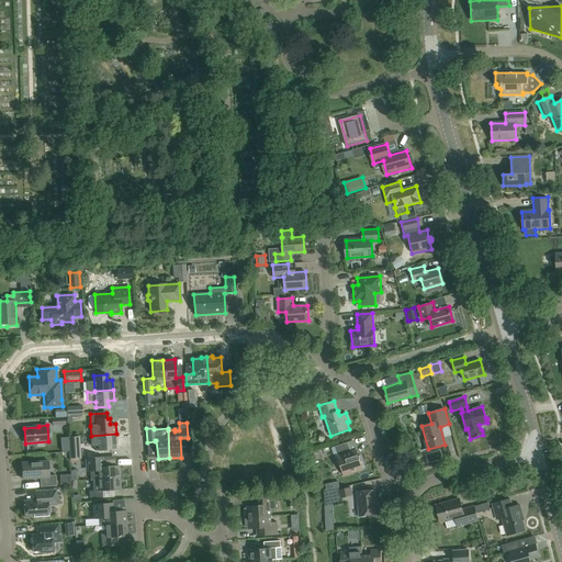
[(116,434),(91,436),(91,446),(98,445),(99,451),(111,450),(111,445),(116,444),(116,434)]
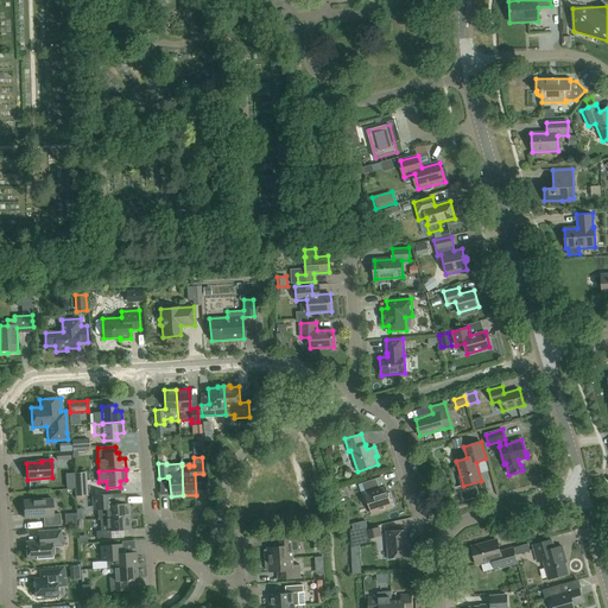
[(75,496),(88,496),(87,473),(74,474),(74,481),(75,488),(75,496)]
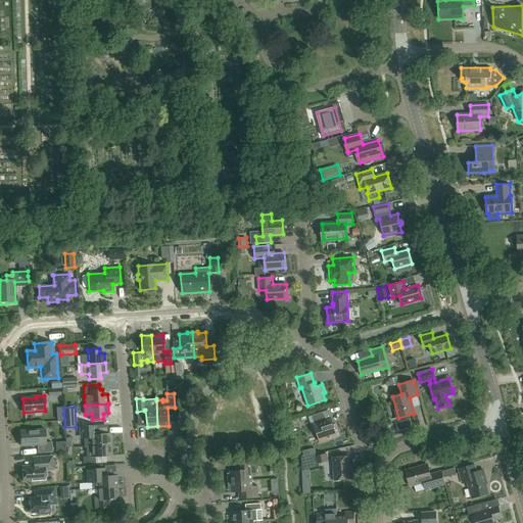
[(339,435),(335,424),(334,424),(332,419),(329,420),(328,420),(326,420),(324,412),(308,417),(314,433),(317,432),(320,441),(339,435)]
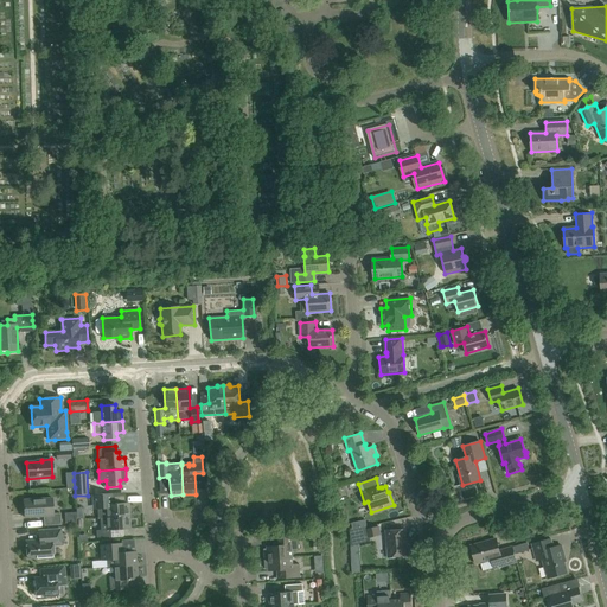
[(462,489),(464,500),(481,498),(479,486),(462,489)]
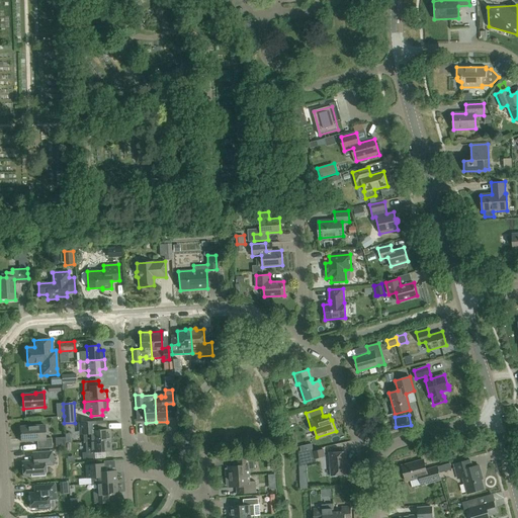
[(95,421),(78,422),(79,435),(83,434),(83,442),(85,442),(109,440),(109,429),(96,430),(95,421)]
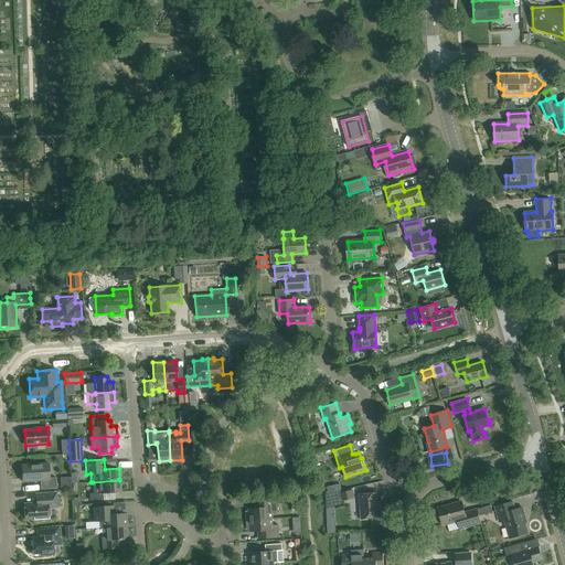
[(56,488),(56,478),(50,478),(49,464),(21,466),(22,482),(41,480),(41,489),(56,488)]
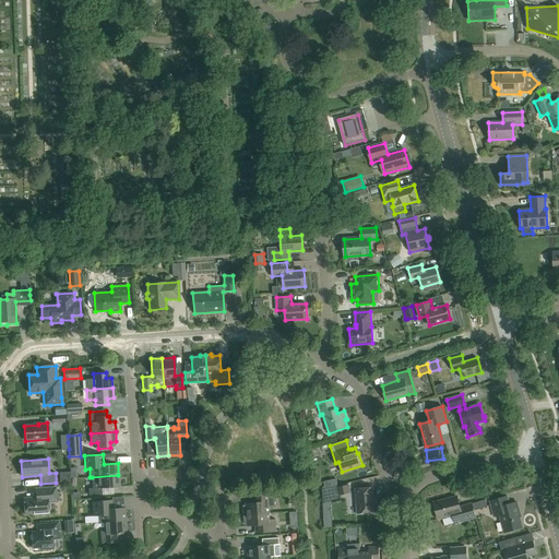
[(93,488),(88,488),(88,496),(102,495),(102,488),(119,487),(118,475),(92,477),(93,488)]
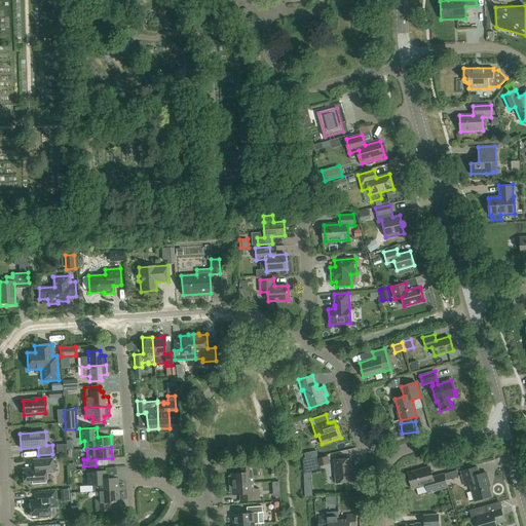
[(59,451),(60,459),(70,458),(69,450),(59,451)]
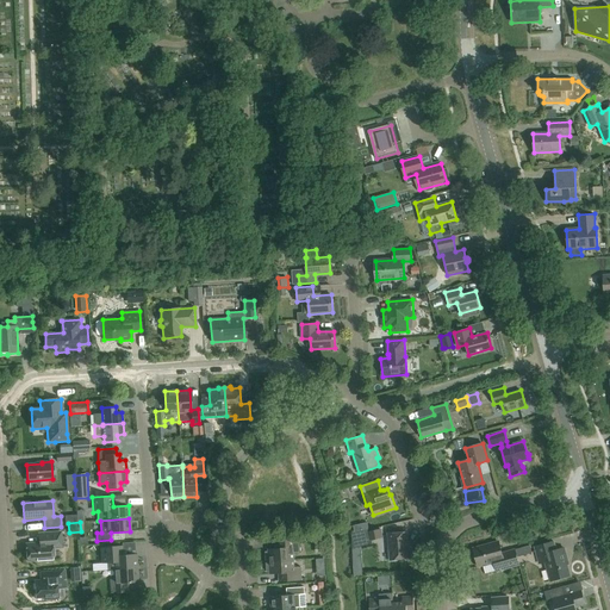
[(366,533),(368,541),(383,537),(380,529),(366,533)]
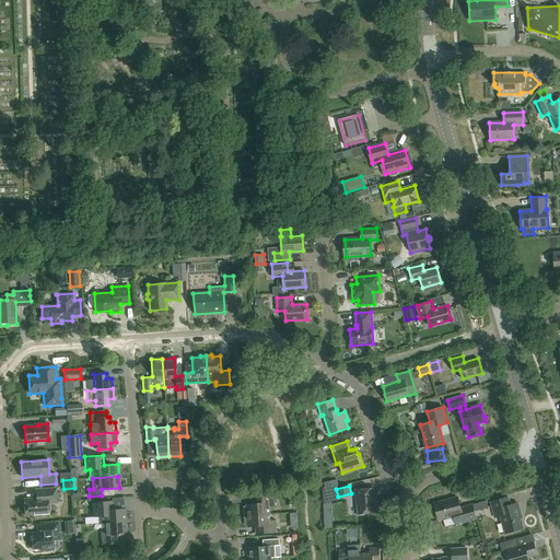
[(57,502),(56,488),(37,490),(38,499),(24,499),(25,515),(34,514),(34,516),(39,515),(49,515),(48,503),(57,502)]
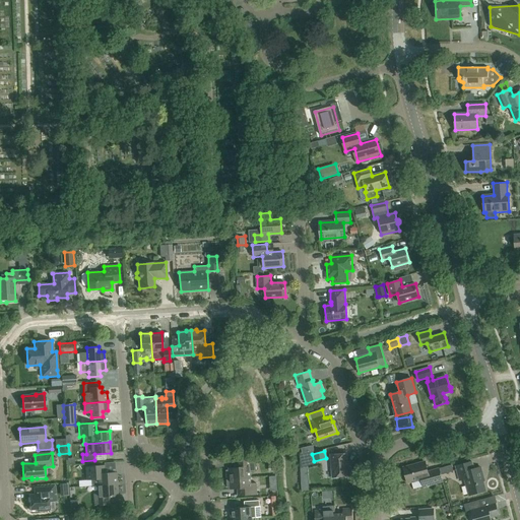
[(349,476),(349,464),(347,465),(346,453),(330,455),(332,477),(349,476)]
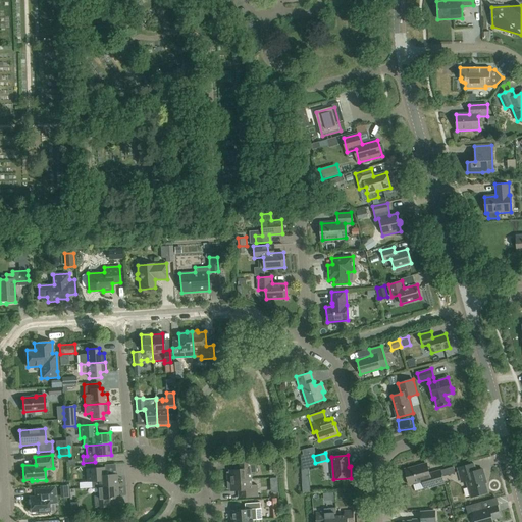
[(230,480),(252,479),(251,473),(256,472),(256,461),(240,462),(241,469),(229,469),(230,480)]
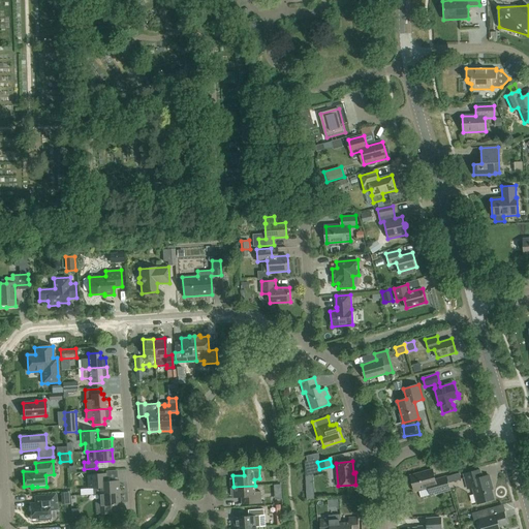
[(449,490),(446,476),(435,479),(432,469),(410,475),(414,491),(429,488),(431,495),(449,490)]
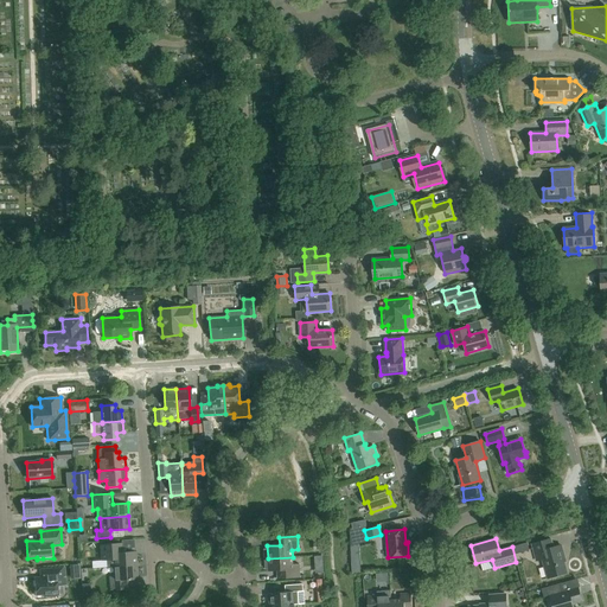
[(551,540),(532,544),(536,561),(542,558),(548,577),(567,573),(562,556),(564,556),(562,545),(554,548),(551,540)]
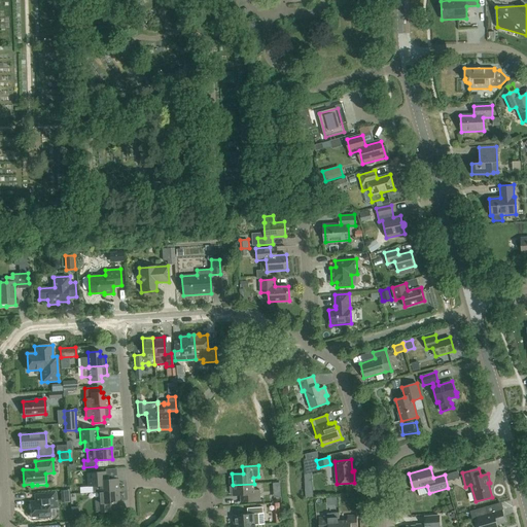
[(106,471),(93,472),(86,472),(88,487),(98,486),(98,492),(118,491),(117,479),(106,480),(106,471)]
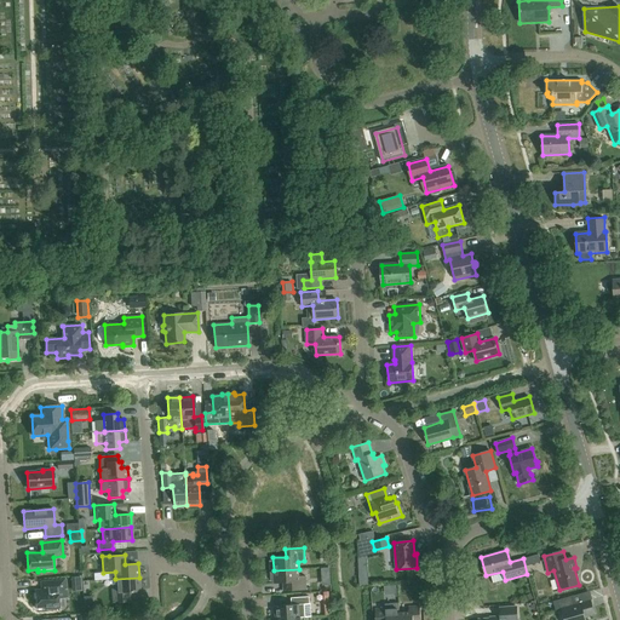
[(142,568),(150,567),(148,557),(141,560),(142,568)]
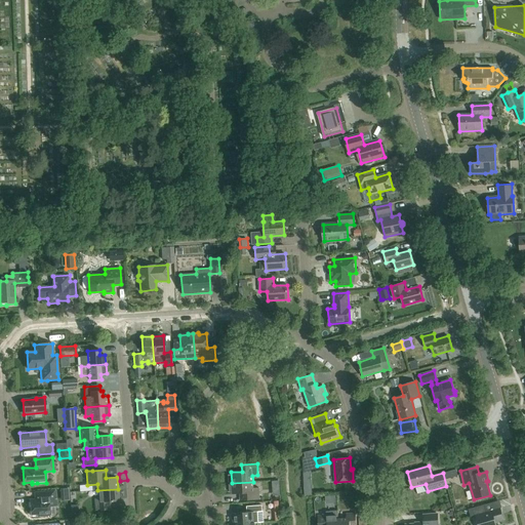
[(253,482),(232,483),(232,494),(240,493),(240,500),(259,499),(258,487),(253,488),(253,482)]
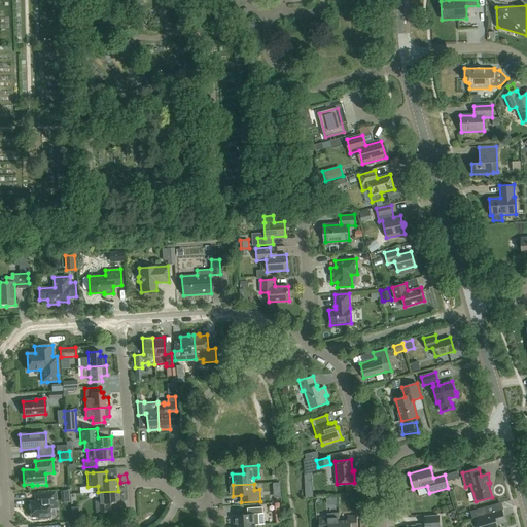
[(118,491),(98,492),(99,498),(95,498),(96,513),(109,512),(108,503),(119,503),(118,491)]
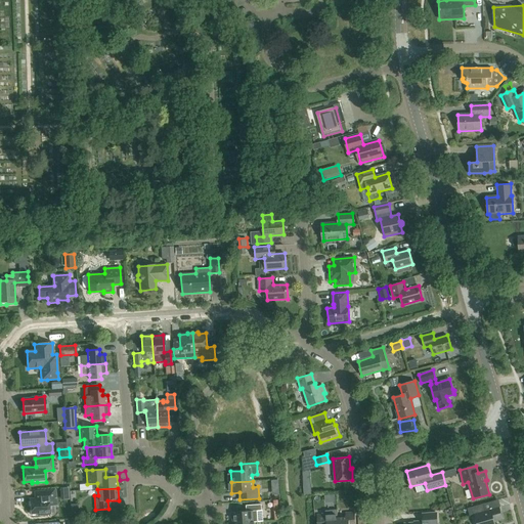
[(34,498),(30,498),(31,514),(37,514),(37,515),(50,515),(49,506),(57,505),(56,490),(34,491),(34,498)]
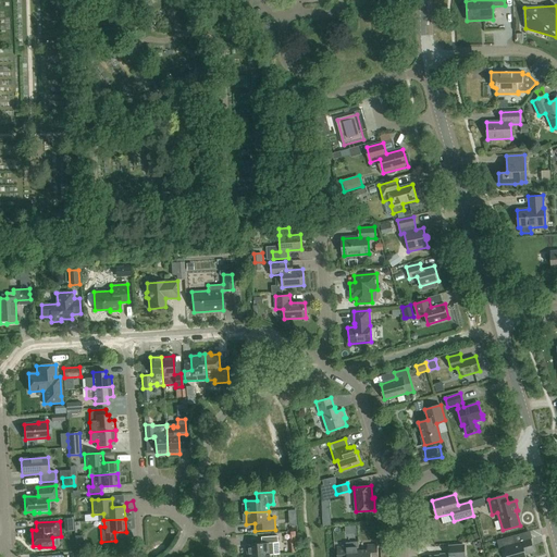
[(276,554),(280,554),(279,543),(277,535),(264,536),(265,543),(248,544),(248,556),(270,555),(276,554)]
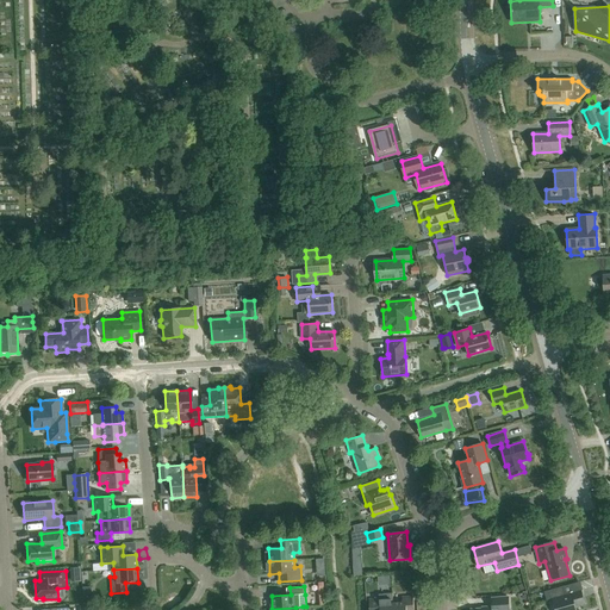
[(571,593),(565,596),(562,586),(545,591),(547,601),(553,599),(555,609),(576,609),(574,607),(585,603),(580,590),(571,593)]
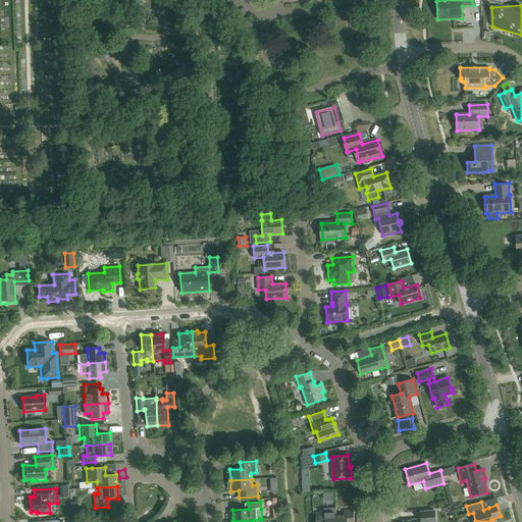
[(316,513),(316,521),(336,521),(336,516),(335,508),(324,508),(324,512),(316,513)]
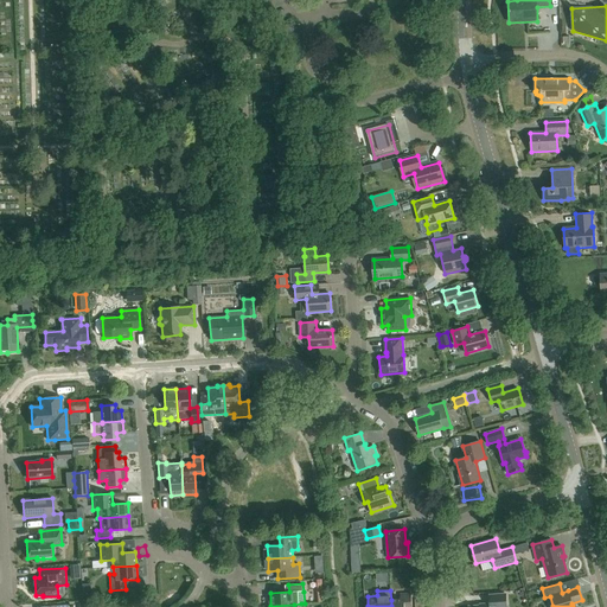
[(391,600),(391,606),(411,606),(411,593),(401,594),(401,600),(391,600)]
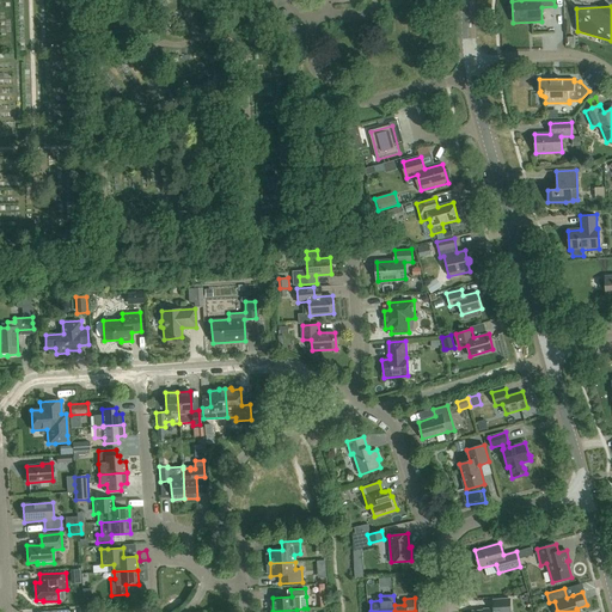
[(510,611),(509,599),(494,600),(494,609),(488,609),(488,610),(472,611),(510,611)]
